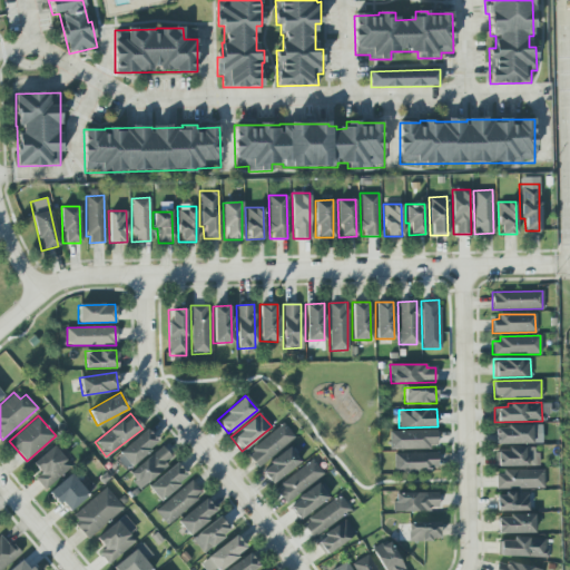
[(245,454),(257,468),(294,436),(283,423),(245,454)]
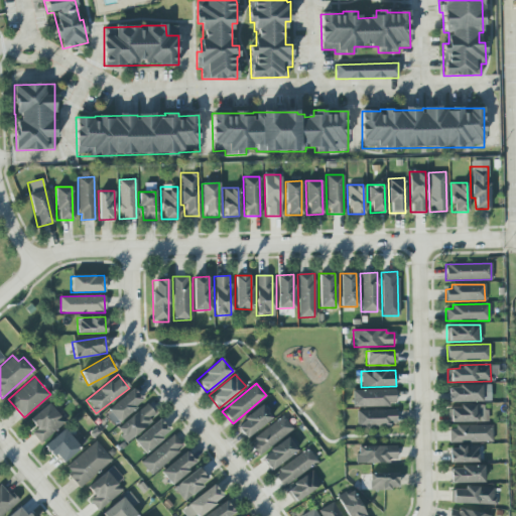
[(482,385),(447,386),(448,402),(482,401),(482,385)]
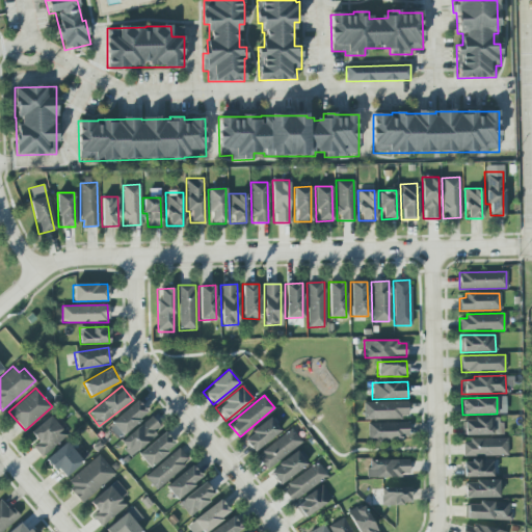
[(117,439),(148,413),(136,400),(106,426),(117,439)]
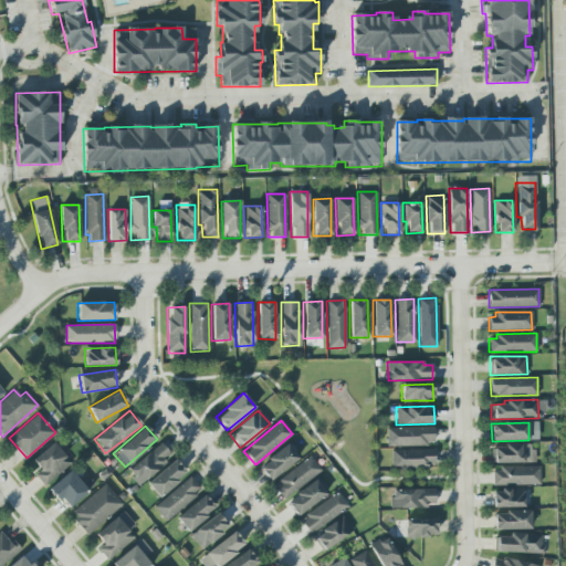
[(386,446),(433,444),(433,427),(386,428),(386,446)]
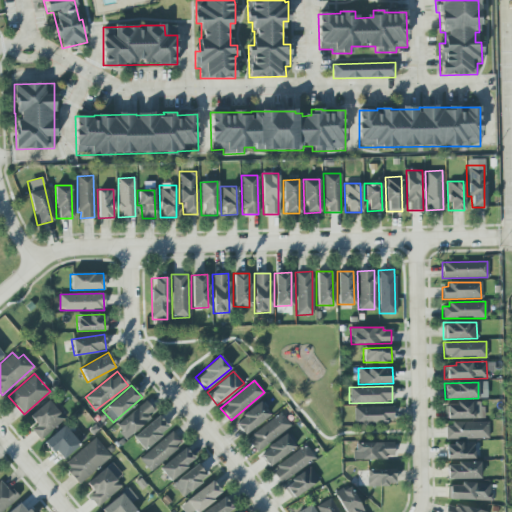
[(64,419),(48,400),(28,416),(36,425),(31,430),(40,440),(64,419)]
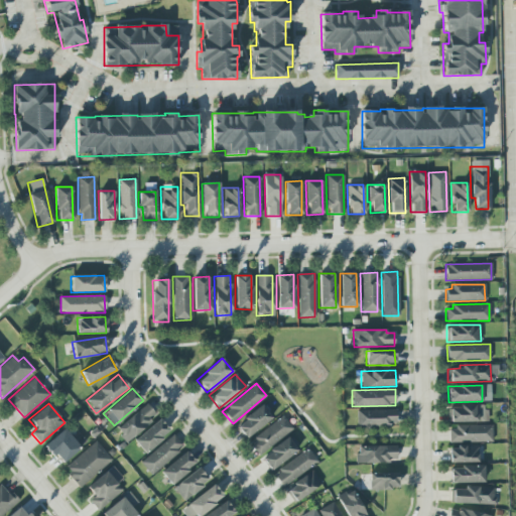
[(116,428),(126,441),(156,416),(146,404),(116,428)]
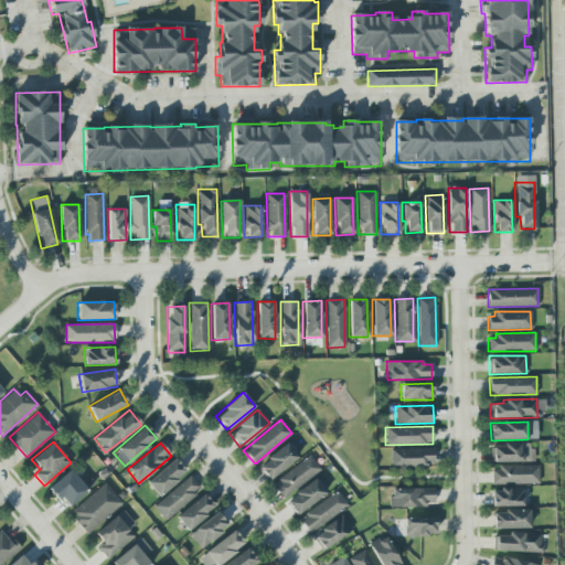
[(297,456),(285,443),(257,468),(269,481),(297,456)]
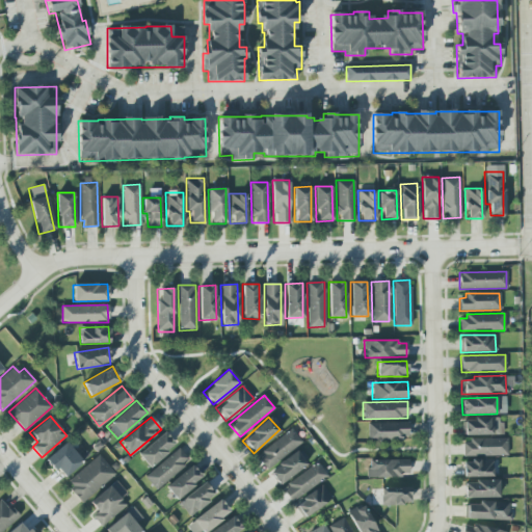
[(461,422),(461,435),(499,434),(499,417),(474,418),(474,422),(461,422)]
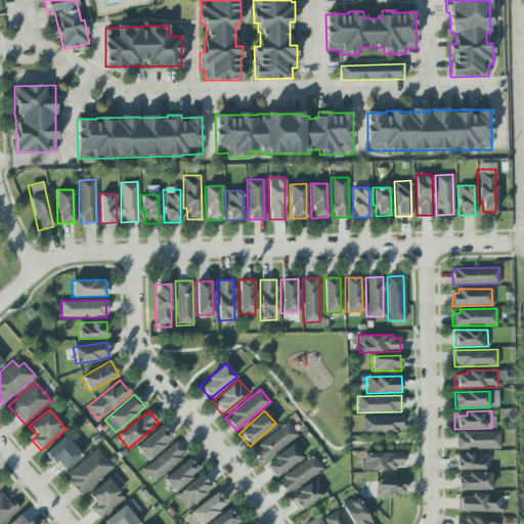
[(402,416),(361,417),(362,432),(402,431),(402,416)]
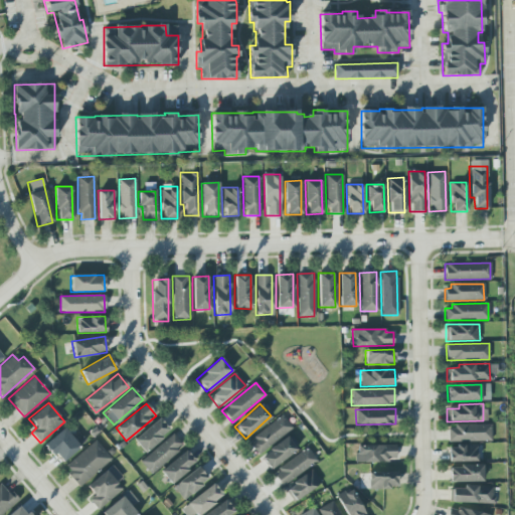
[(247,442),(258,455),(292,427),(282,414),(247,442)]
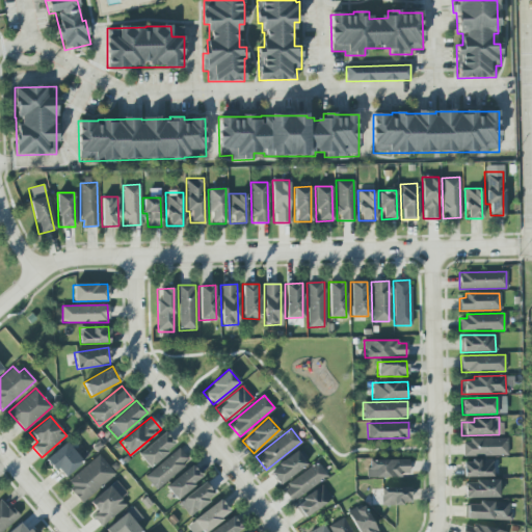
[(149,467),(175,445),(164,431),(137,454),(149,467)]
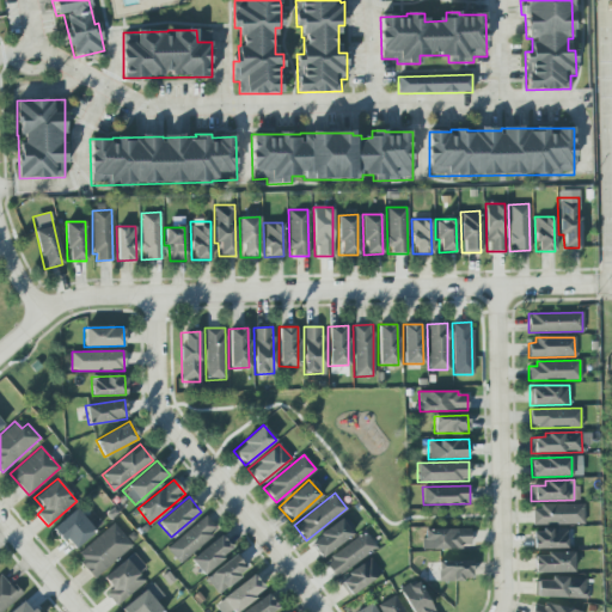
[(582,505),(532,505),(532,525),(583,524),(582,505)]
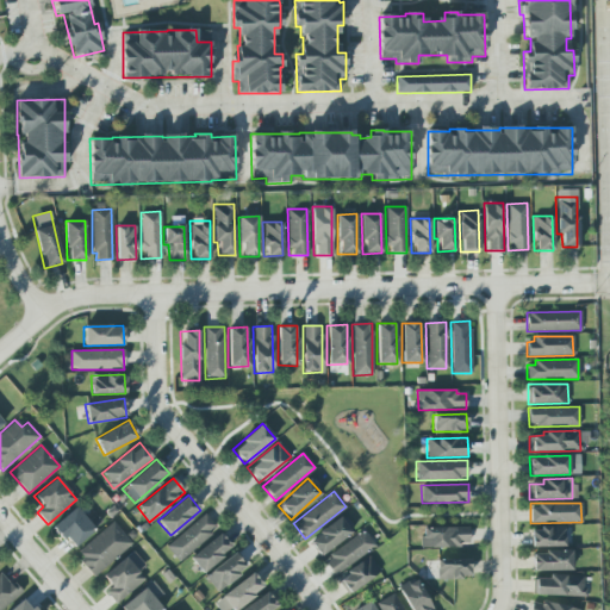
[(72,548),(94,529),(75,506),(53,526),(72,548)]
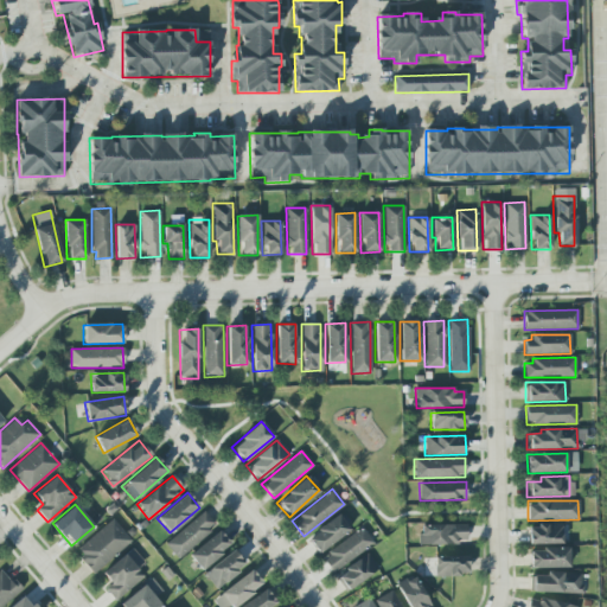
[(216,525),(202,510),(165,544),(178,560),(216,525)]
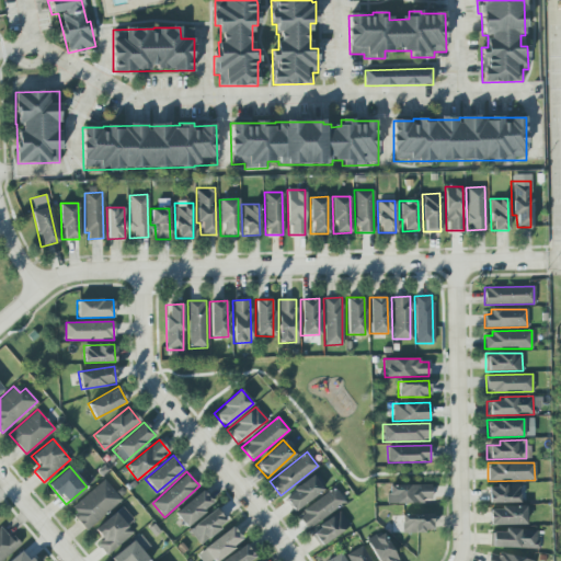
[(283,499),(294,512),(323,489),(311,474),(283,499)]
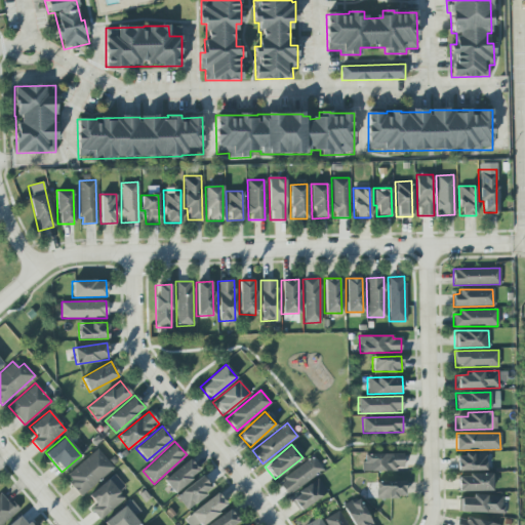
[(65,476),(80,495),(114,468),(97,449),(65,476)]
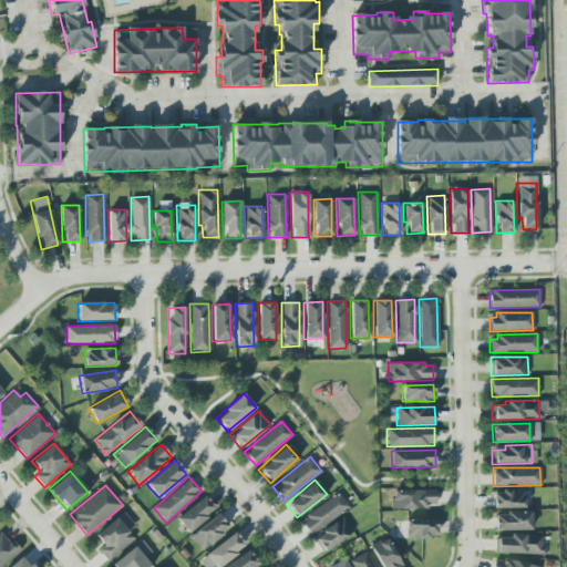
[(391,508),(435,507),(435,490),(390,491),(391,508)]
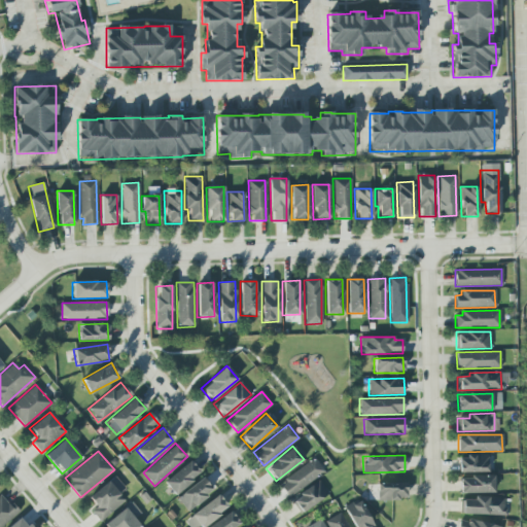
[(488,472),(488,455),(466,455),(466,458),(458,458),(458,472),(488,472)]
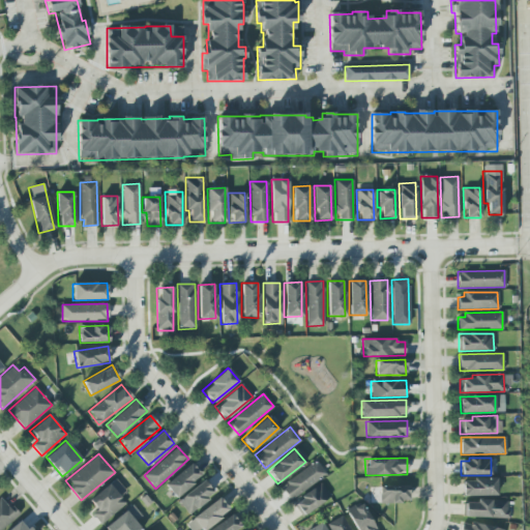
[(326,474),(316,461),(280,487),(290,500),(326,474)]
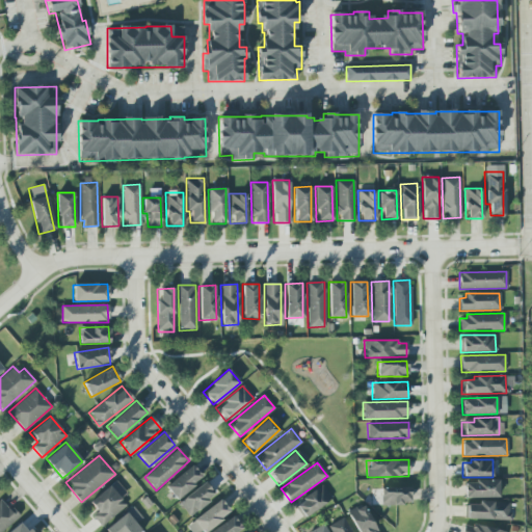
[(203,478),(191,464),(165,486),(176,499),(203,478)]
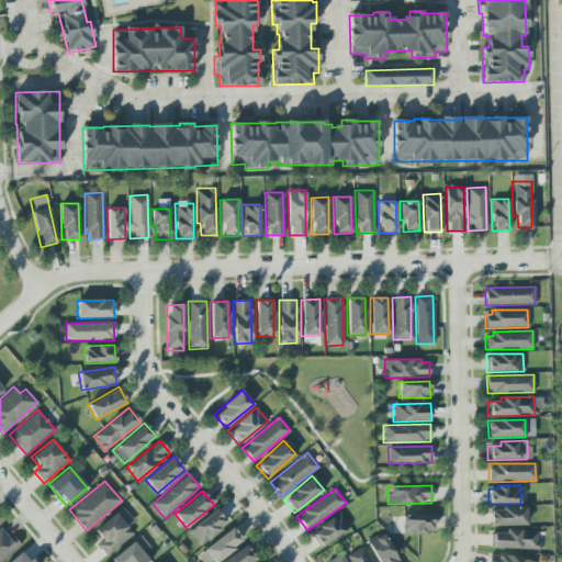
[(526,508),(490,507),(490,526),(526,526),(526,508)]
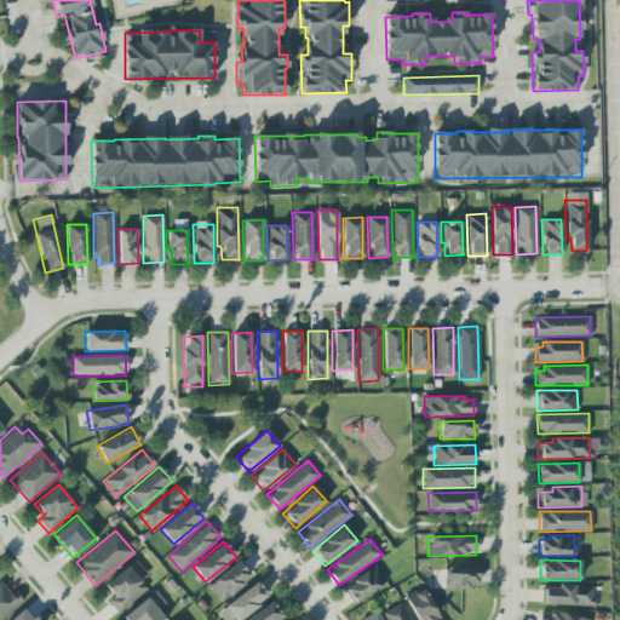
[(251,577),(237,562),(207,587),(220,602),(251,577)]
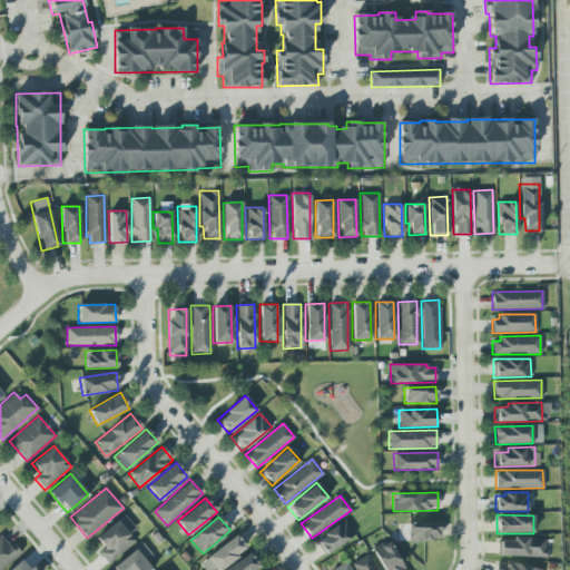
[(107,563),(135,542),(117,520),(95,538),(104,549),(98,553),(107,563)]
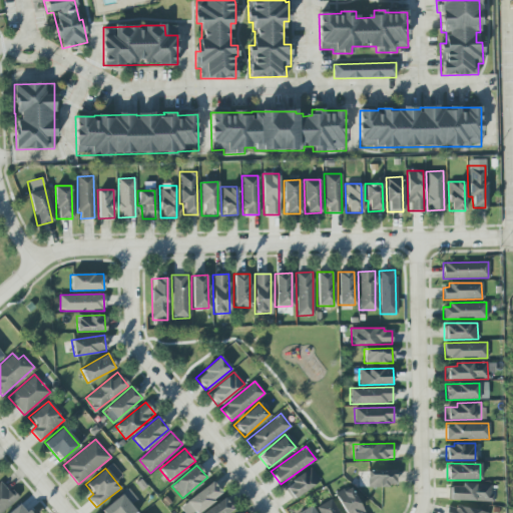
[(319,481),(311,468),(283,486),(292,499),(319,481)]
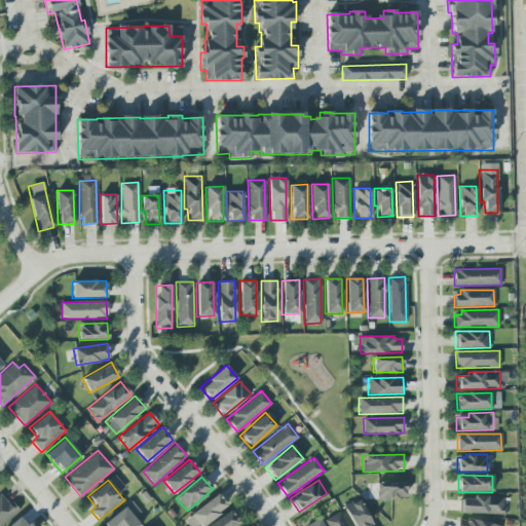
[(376,483),(376,498),(405,498),(405,482),(376,483)]
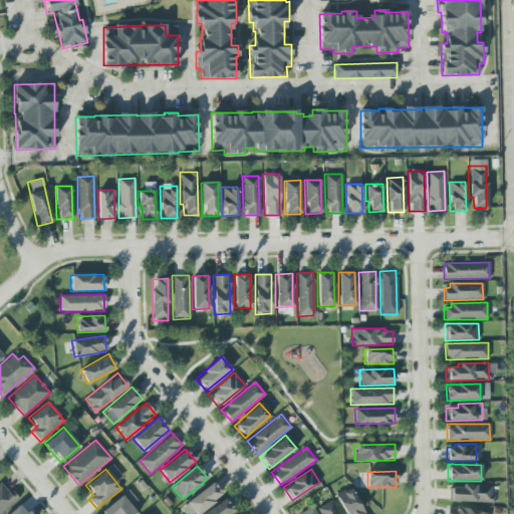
[(0,513),(17,501),(2,482),(0,483),(0,513)]
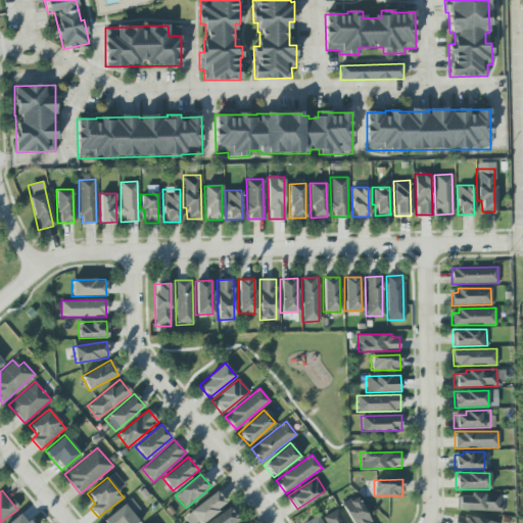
[(183,516),(187,522),(199,522),(226,504),(217,491),(183,516)]
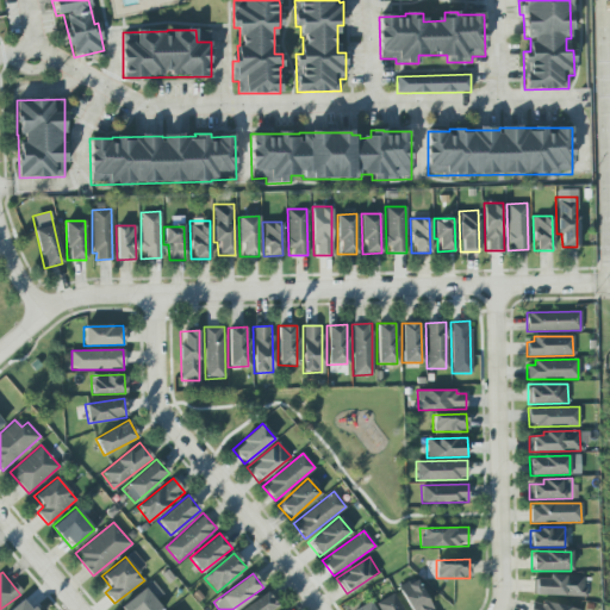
[(584,576),(547,574),(547,579),(533,578),(533,595),(583,596),(584,576)]
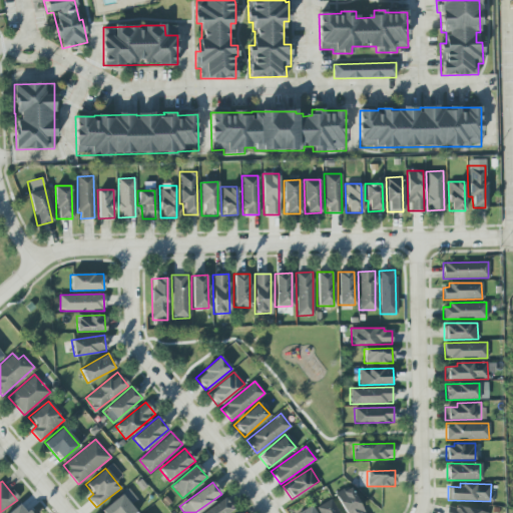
[(364,512),(351,486),(336,493),(345,512),(364,512)]
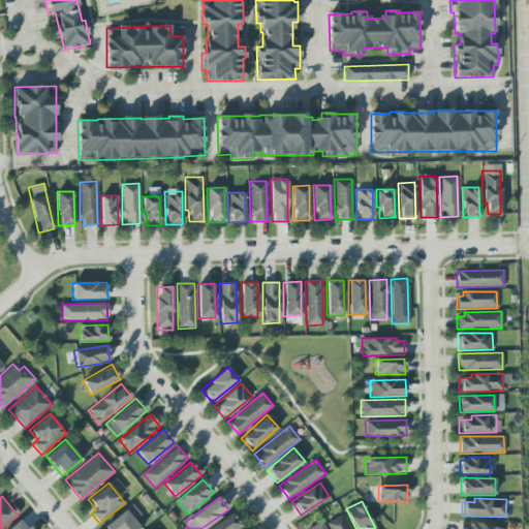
[(107,528),(142,528),(134,521),(142,515),(131,503),(105,526),(107,528)]
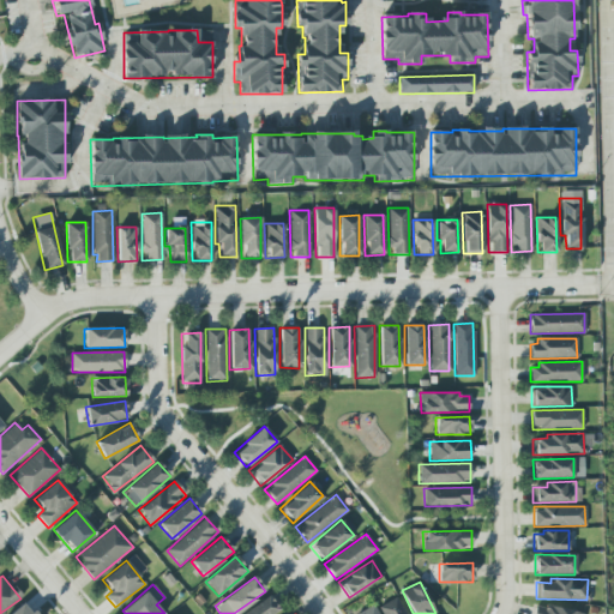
[(242,613),(276,613),(280,612),(269,596),(242,613)]
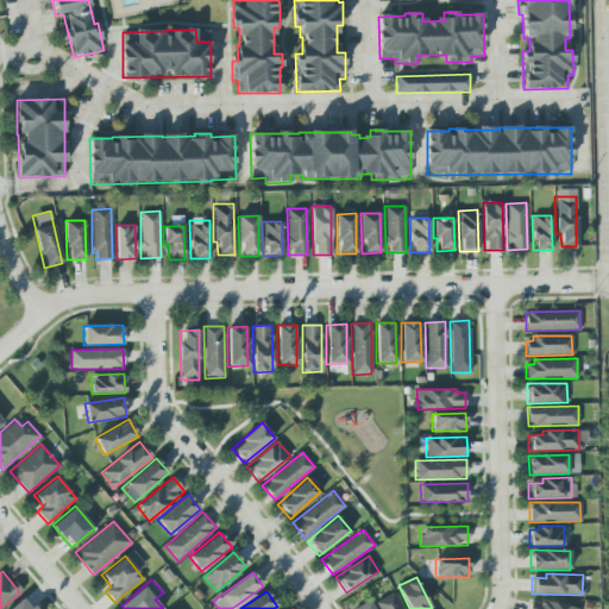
[(401,608),(391,592),(375,602),(378,608),(401,608)]
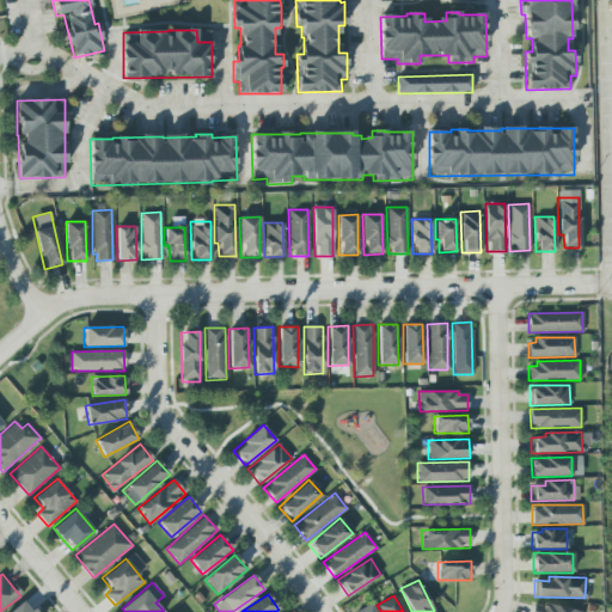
[(34,611),(24,600),(10,611),(34,611)]
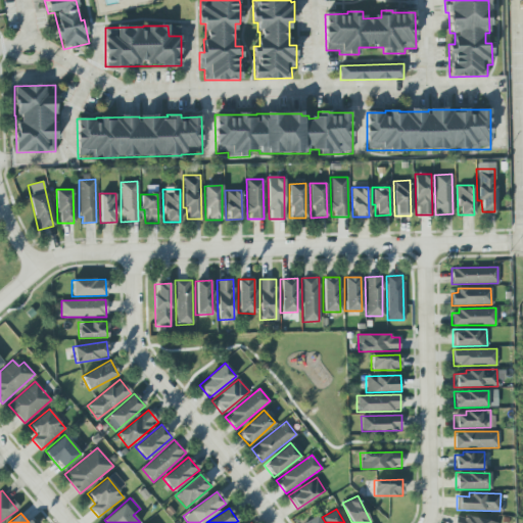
[(495,522),(457,513),(454,522),(495,522)]
